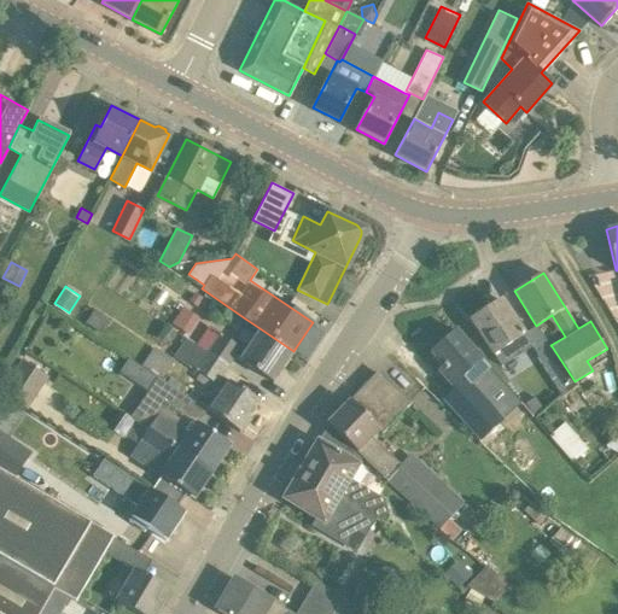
[(198,305),(203,296),(196,291),(190,300),(198,305)]
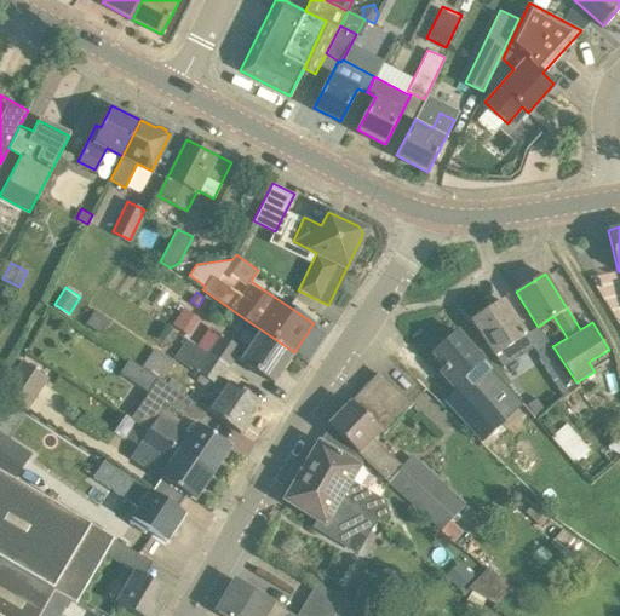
[(472,320),(478,328),(503,366),(533,346),(526,334),(503,300),(472,320)]
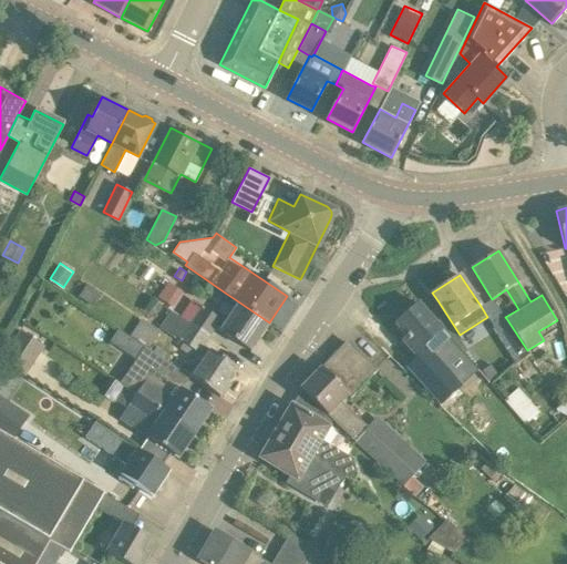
[(93,305),(102,291),(86,282),(78,295),(93,305)]
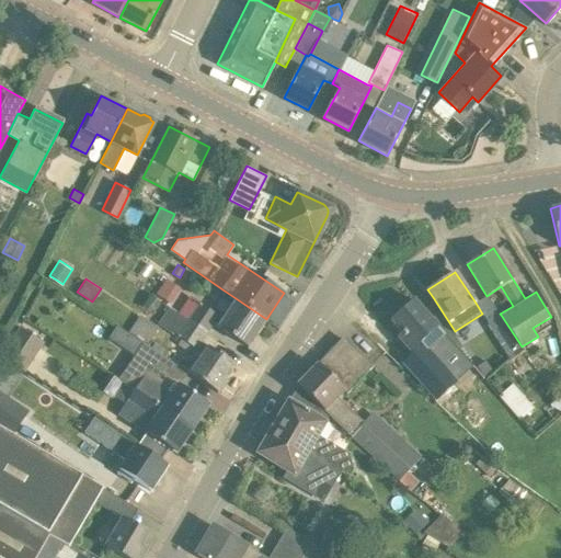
[(207,332),(214,322),(248,345),(266,319),(236,298),(222,317),(191,295),(179,312),(207,332)]
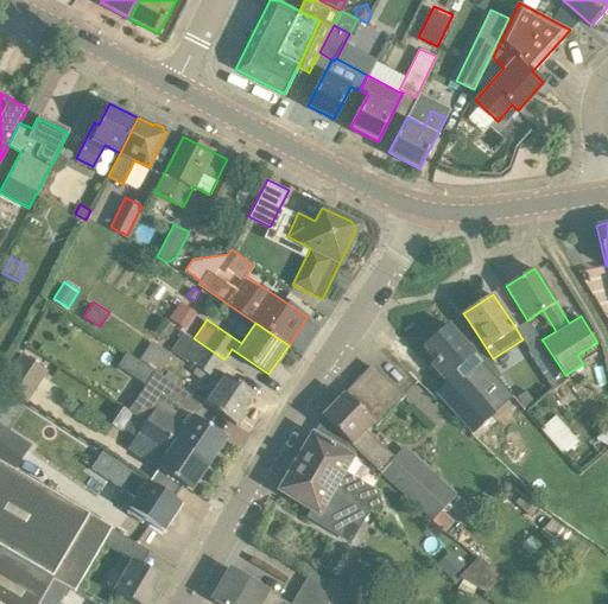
[(448,383),(437,393),(473,434),(512,396),(449,323),(424,345),(436,360),(431,364),(448,383)]
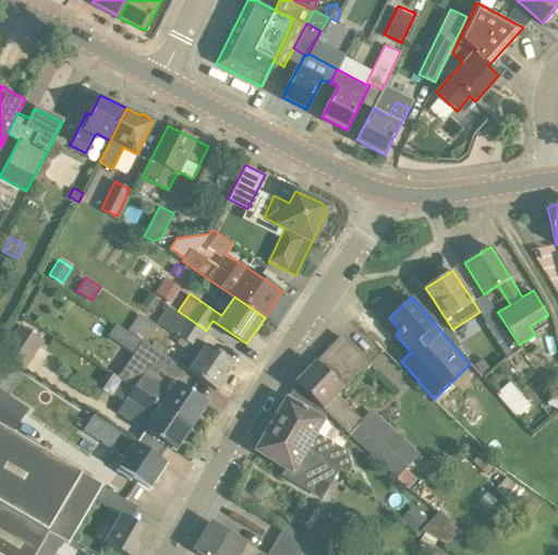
[(216,389),(216,388),(233,363),(199,339),(206,330),(178,311),(168,304),(156,322),(180,337),(177,342),(194,354),(184,368),(216,389)]
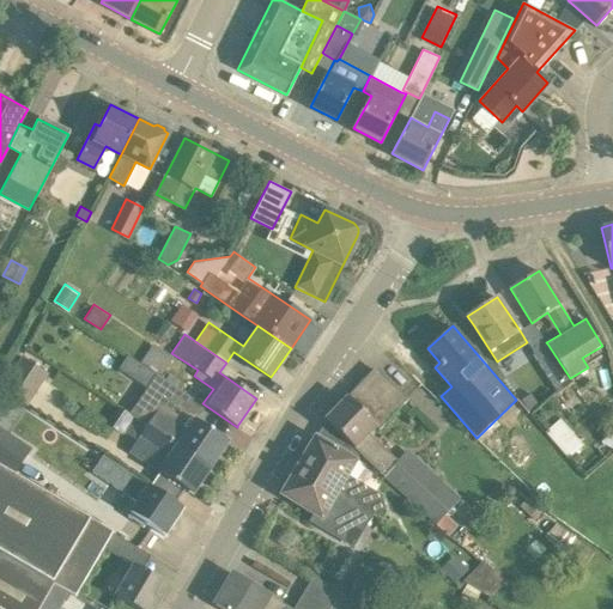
[(140,361),(155,372),(159,376),(173,357),(152,343),(140,361)]
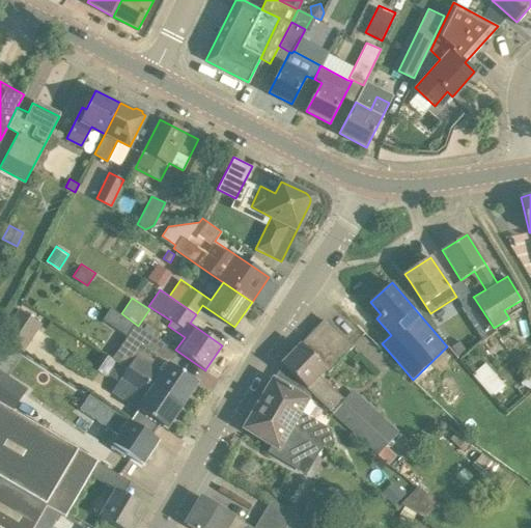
[(479,332),(483,339),(494,332),(496,330),(494,328),(474,298),(463,306),(479,332)]
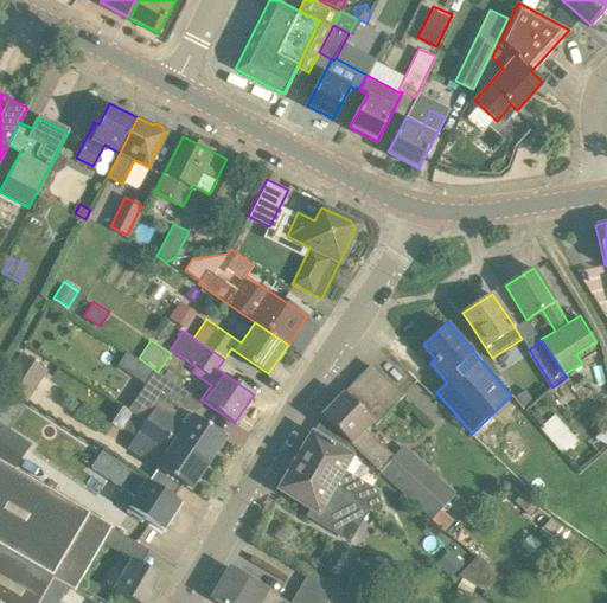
[(21,353),(1,385),(25,401),(46,369),(21,353)]
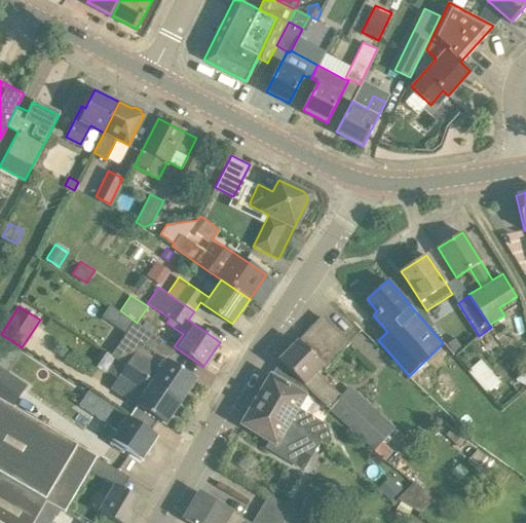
[(349,341),(325,318),(300,342),(322,364),(326,367),(349,341)]
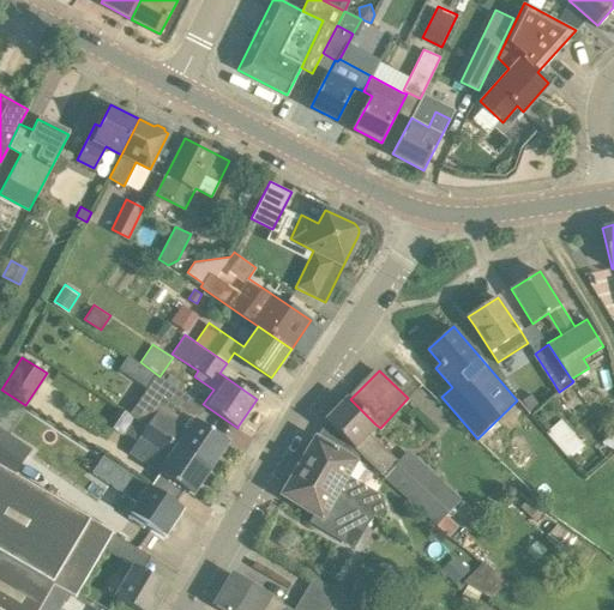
[(228,441),(194,418),(188,415),(198,402),(160,376),(155,373),(127,414),(132,417),(210,467),(228,441)]
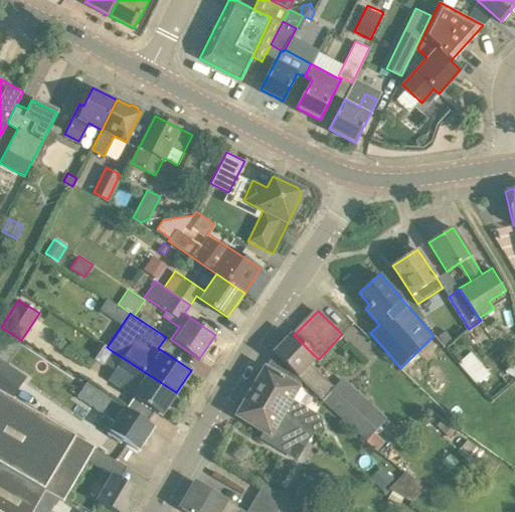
[(447,329),(438,335),(445,345),(453,340),(447,329)]
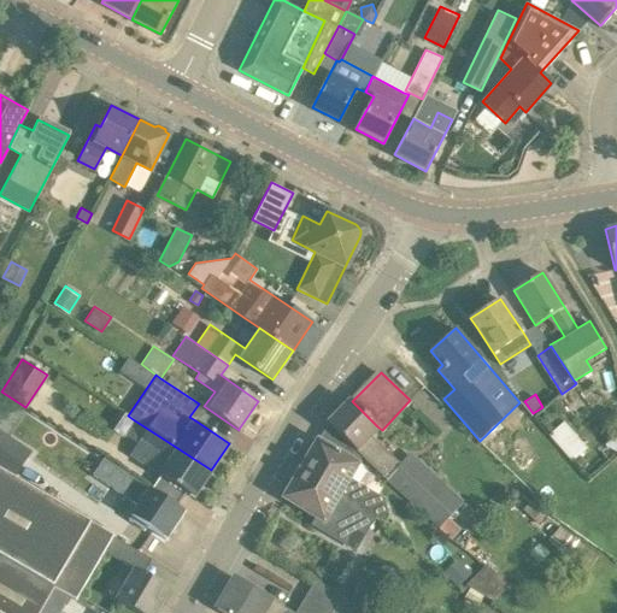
[(327,422),(364,458),(391,483),(451,538),(458,530),(447,518),(460,504),(407,453),(399,463),(372,434),(377,426),(352,401),(350,399),(327,422)]
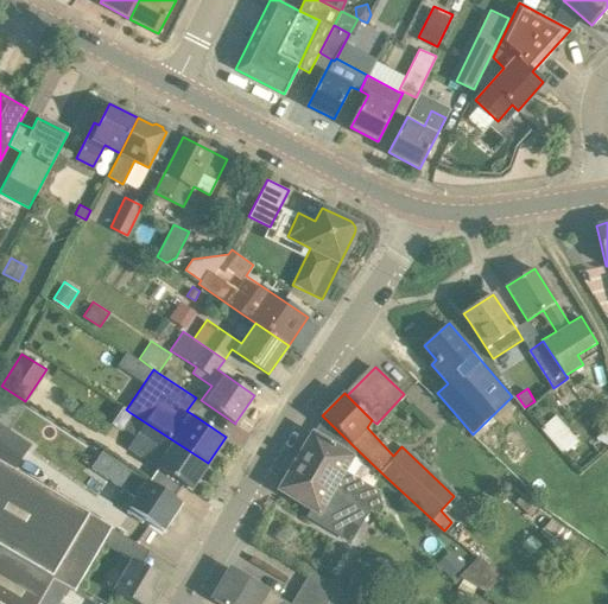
[(0,408),(0,417),(8,423),(21,405),(10,396),(0,408)]
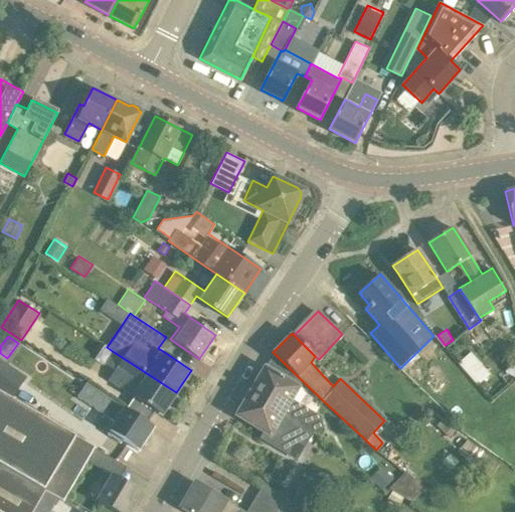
[(108,378),(161,414),(176,392),(111,350),(103,362),(114,369),(108,378)]
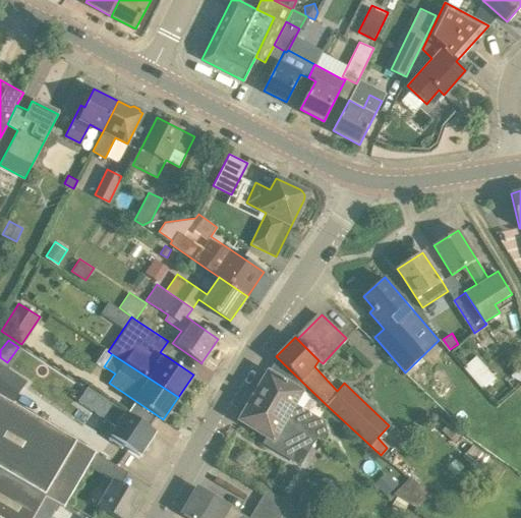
[(276,356),(268,371),(266,375),(264,377),(262,380),(262,383),(254,395),(317,434),(327,440),(329,435),(325,420),(297,404),(307,387),(276,356)]
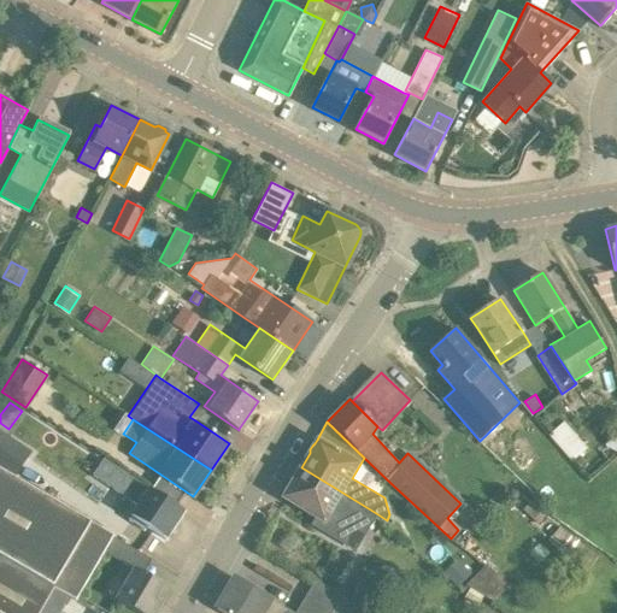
[(33,449),(0,428),(0,465),(16,476),(33,449)]
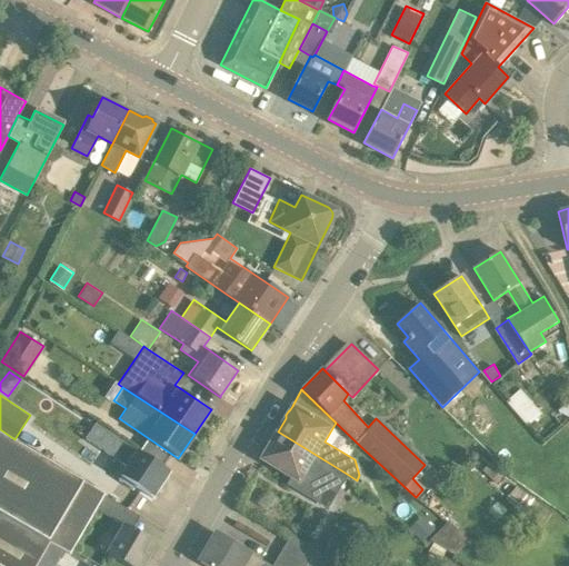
[(568,397),(565,396),(558,409),(568,415),(568,397)]
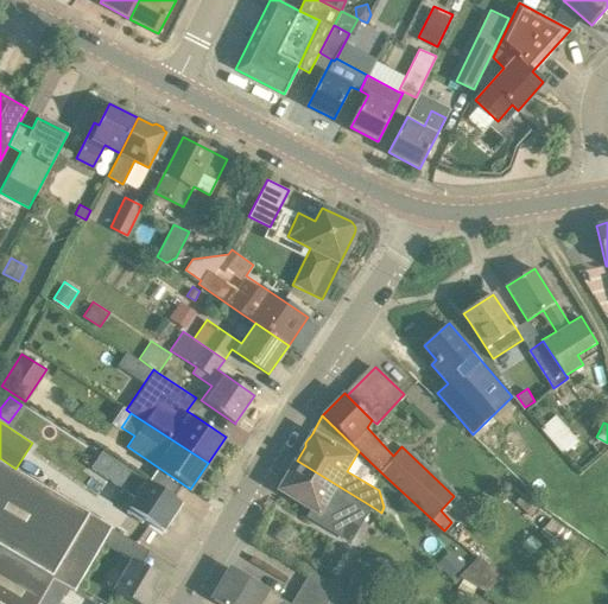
[(140,488),(128,507),(163,529),(182,502),(146,479),(102,450),(90,468),(128,493),(134,483),(140,488)]
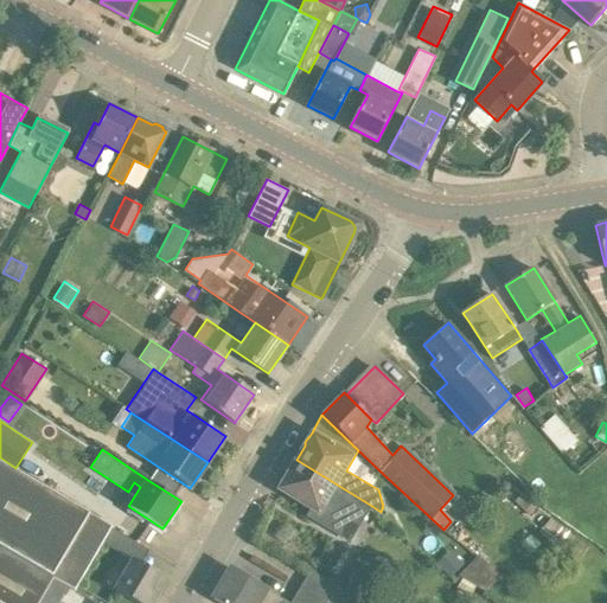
[(307,513),(350,539),(370,505),(296,460),(287,475),(285,476),(281,481),(281,485),(279,488),(311,507),(307,513)]
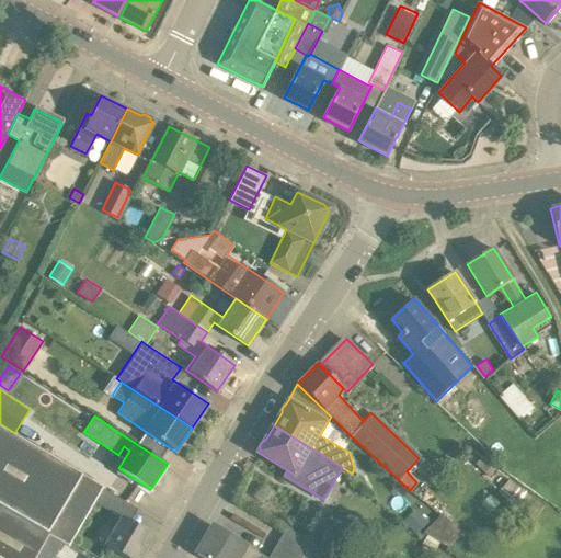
[(0,441),(0,503),(50,532),(49,534),(64,541),(68,544),(93,500),(102,487),(23,441),(24,440),(7,430),(0,441)]
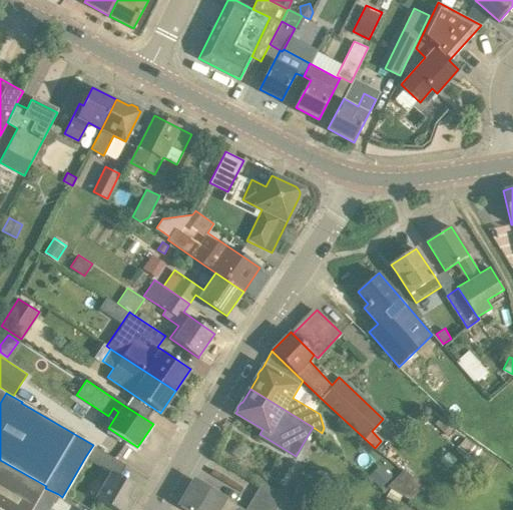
[(116,458),(98,447),(97,447),(93,445),(85,457),(108,471),(116,458)]
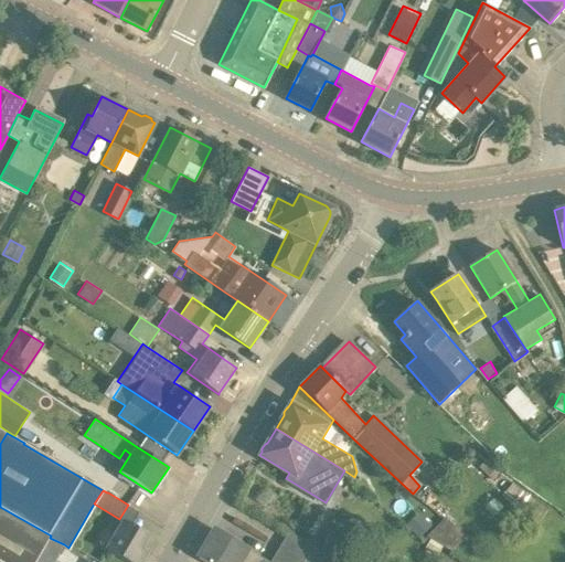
[(0,561),(1,561),(35,561),(40,554),(50,538),(51,536),(0,507),(0,561)]
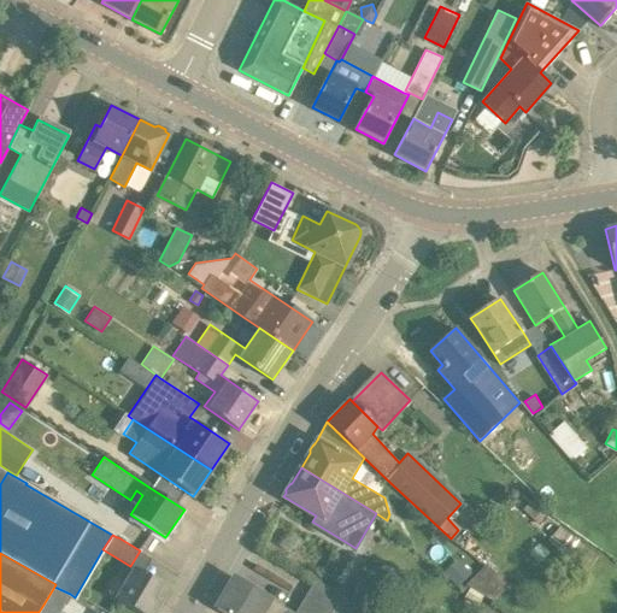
[(459,585),(471,572),(458,559),(445,572),(459,585)]
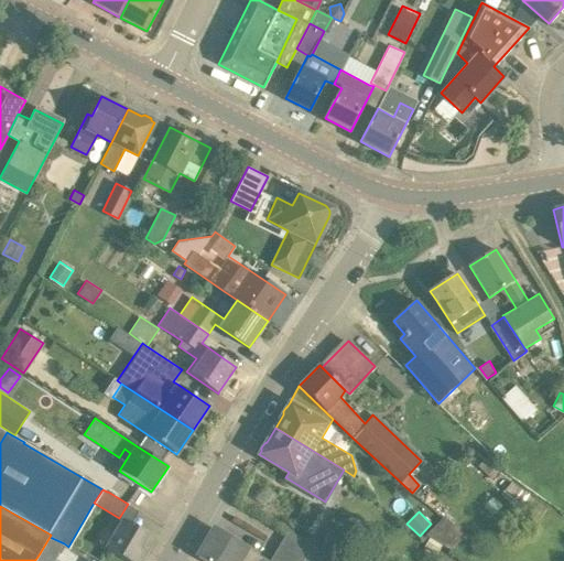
[(461,527),(444,516),(425,535),(451,549),(461,541),(465,533),(459,529),(461,527)]
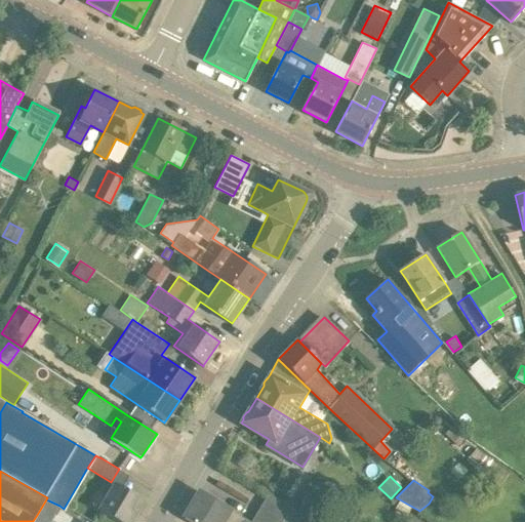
[(137,496),(122,487),(115,482),(98,510),(119,521),(129,521),(137,510),(131,507),(137,496)]
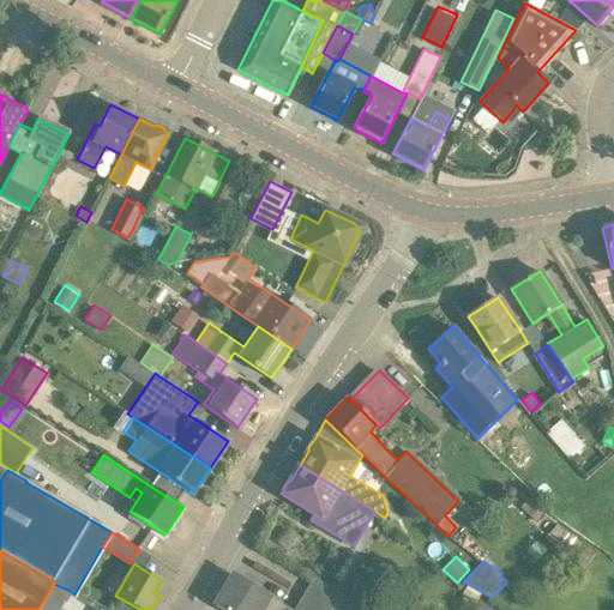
[(216,604),(226,609),(281,609),(284,605),(233,574),(216,604)]
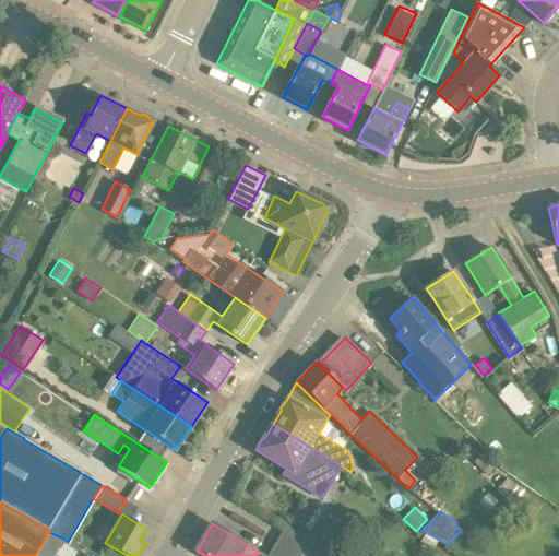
[(285,524),(277,540),(300,555),(309,540),(310,539),(285,524)]
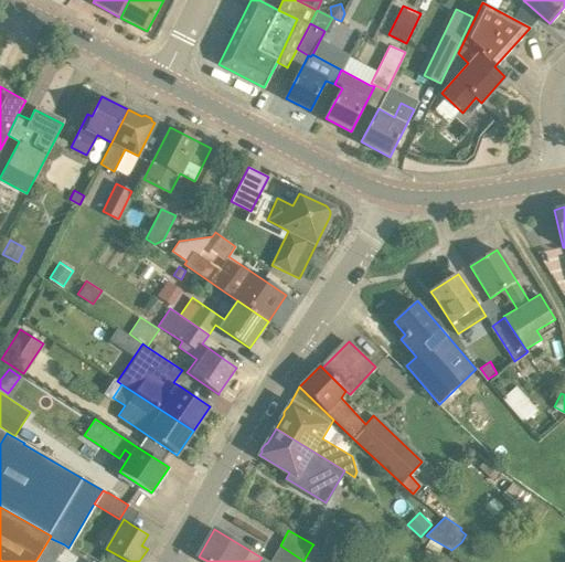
[(53,561),(64,544),(50,538),(40,554),(53,561)]
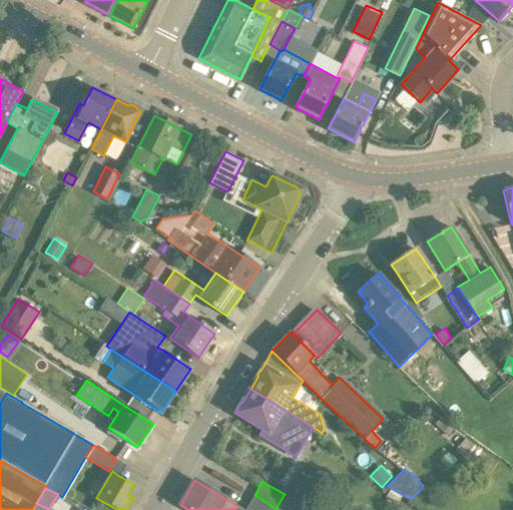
[(275,509),(276,509),(254,495),(245,509),(244,509),(275,509)]
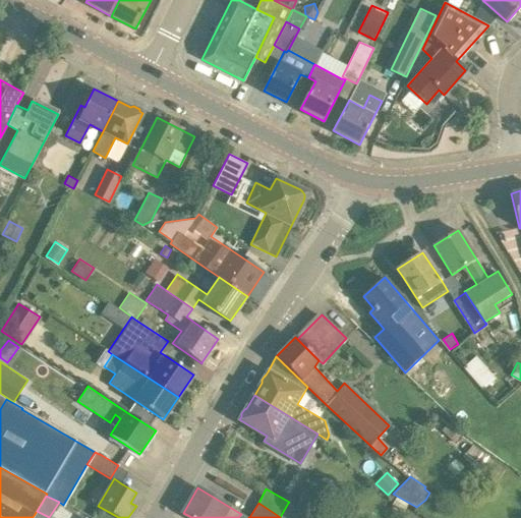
[(288,503),(280,517),(282,517),(296,517),(300,511),(291,505),(288,503)]
